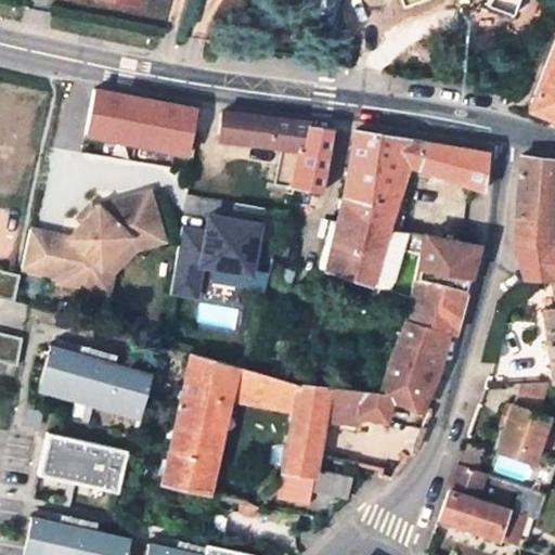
[(554,41),(529,111),(554,120),(554,41)]
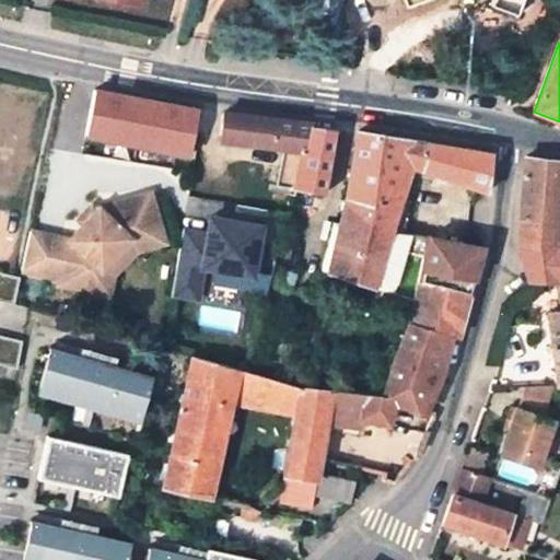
[(190,155),(199,111),(66,85),(57,129),(190,155)]
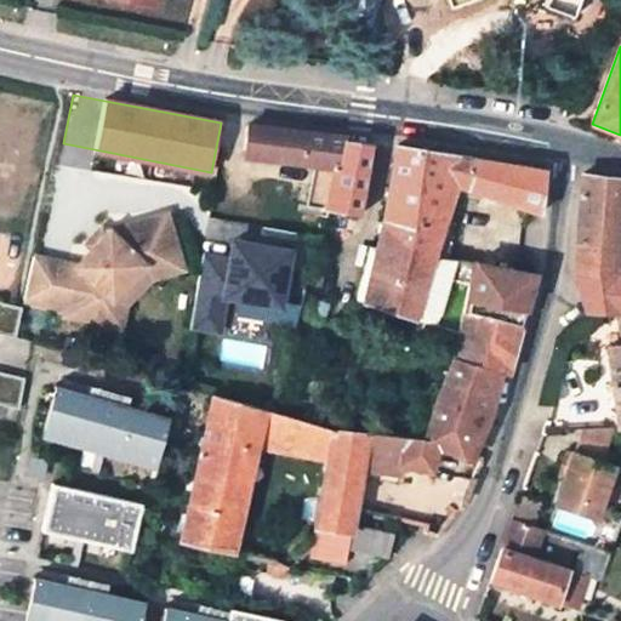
[(248,125),(245,155),(317,165),(308,209),(359,217),(372,144),(341,141),(341,137),(248,125)]
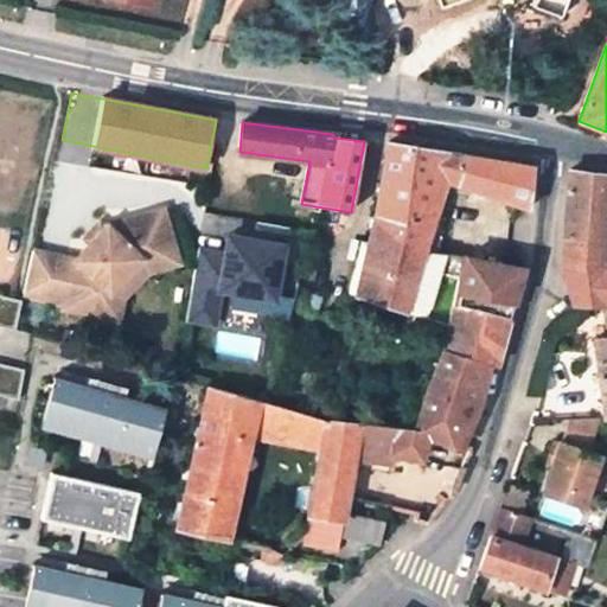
[(355,296),(447,326),(442,350),(490,364),(494,365),(519,280),(519,267),(439,253),(427,250),(430,223),(442,225),(449,180),(528,211),(532,167),(385,141),(370,231),(355,296)]
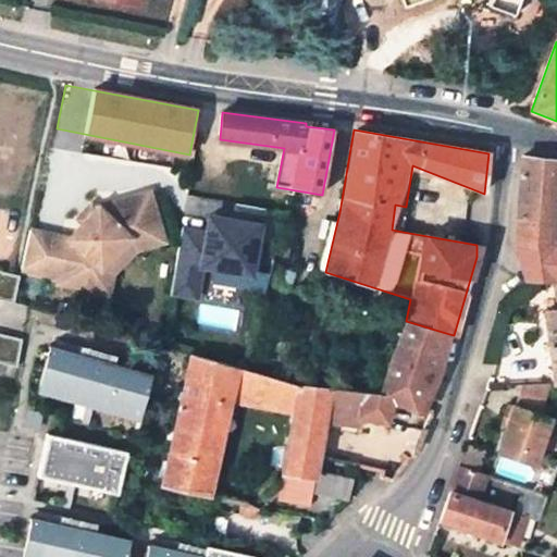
[(552,160),(522,157),(515,243),(546,245),(549,187),(552,160)]
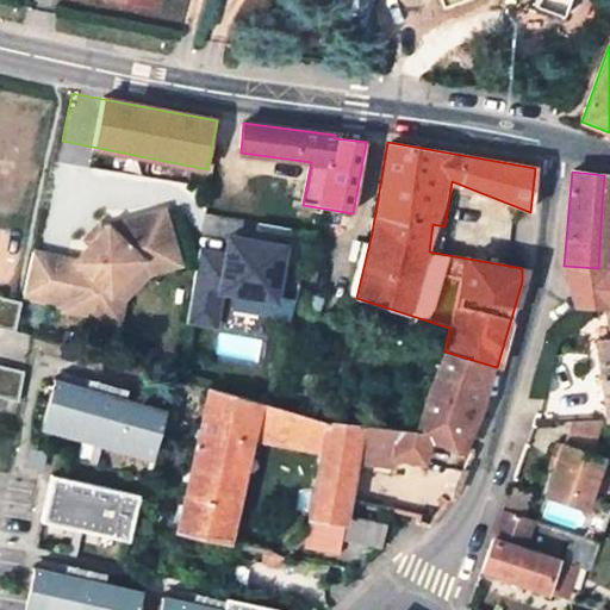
[(31,251),(23,294),(64,303),(63,310),(104,318),(109,292),(141,257),(173,246),(162,211),(106,226),(73,261),(31,251)]
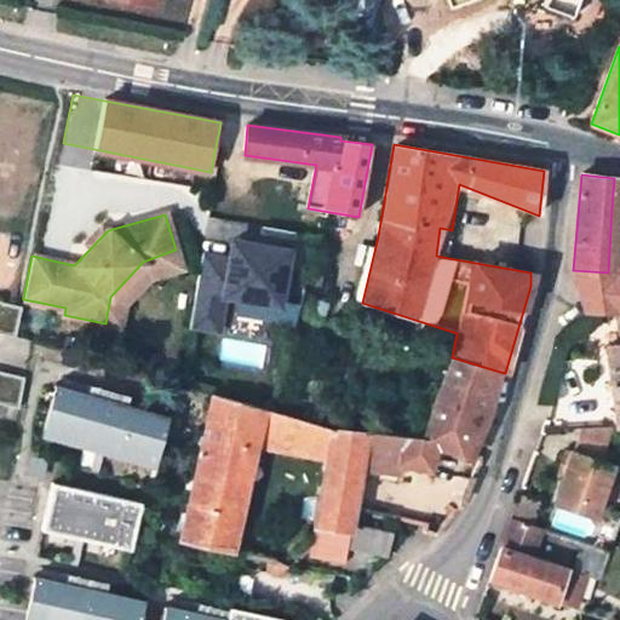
[(448,258),(452,230),(440,228),(436,256),(448,258)]
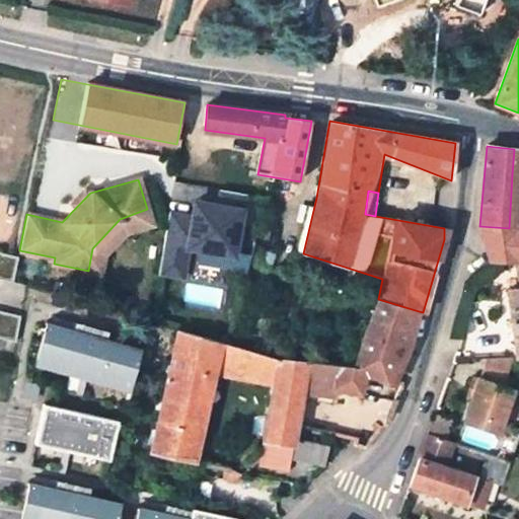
[(196,213),(170,209),(161,275),(190,279),(195,250),(243,257),(251,205),(198,197),(196,213)]
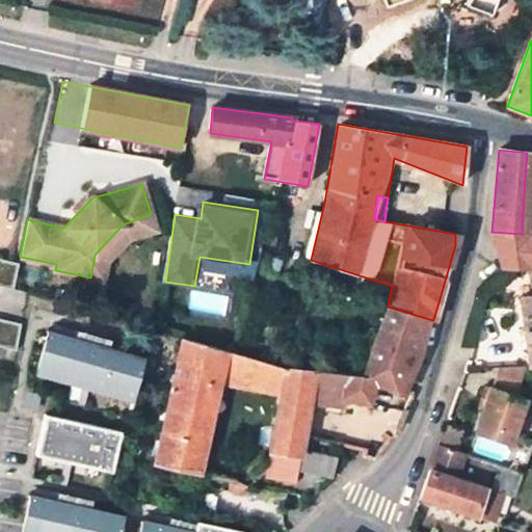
[(90,277),(103,281),(107,259),(130,237),(155,229),(151,214),(123,224),(95,255),(90,277)]
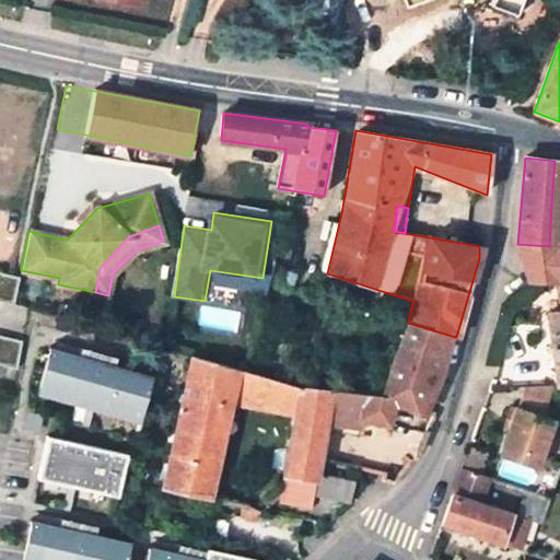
[(559,281),(559,246),(549,246),(517,244),(528,280),(559,282),(559,281)]
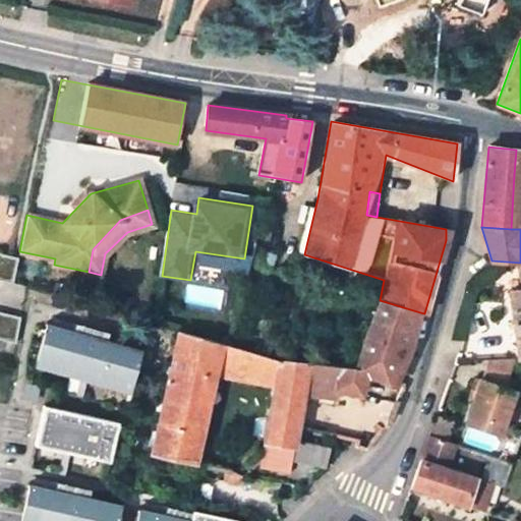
[(0,281),(5,282),(10,256),(0,253),(0,281)]
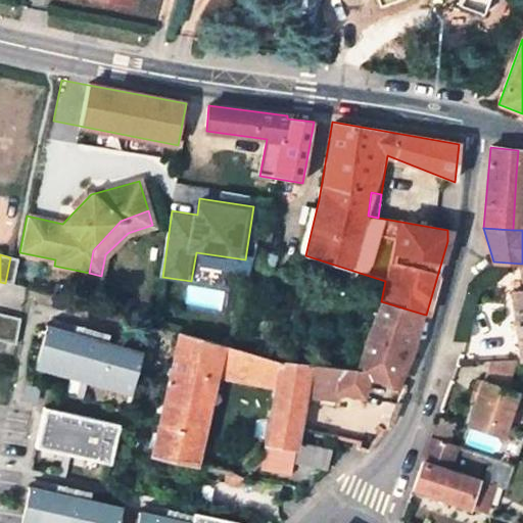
[(5,283),(12,285),(17,259),(10,257),(5,283)]
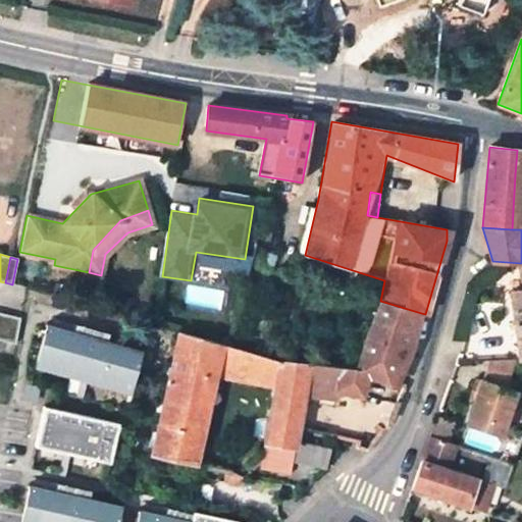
[(521,290),(511,291),(518,360),(521,359),(521,290)]
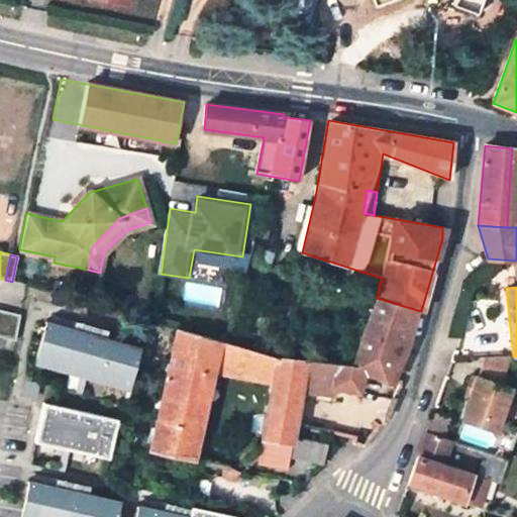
[(334,388),(357,393),(364,374),(393,382),(405,353),(417,310),(377,298),(352,367),(306,360),(303,381),(312,383),(334,388)]
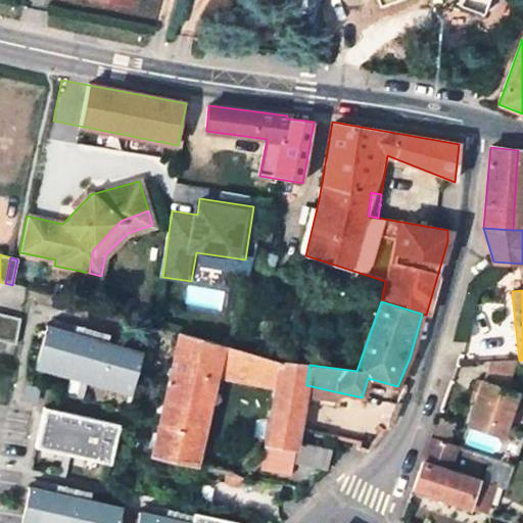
[(0,340),(7,342),(13,317),(0,314),(0,340)]
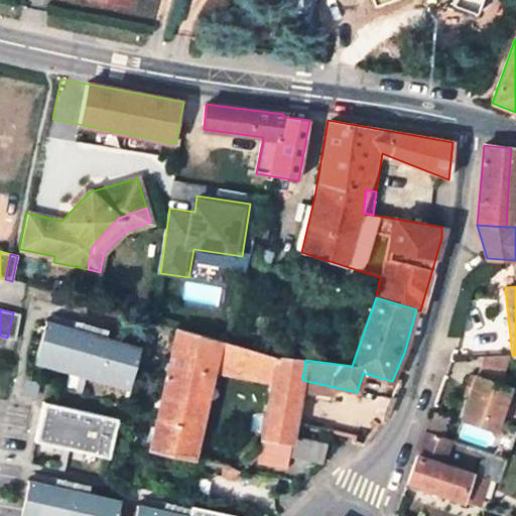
[(7,338),(15,340),(19,313),(13,312),(7,338)]
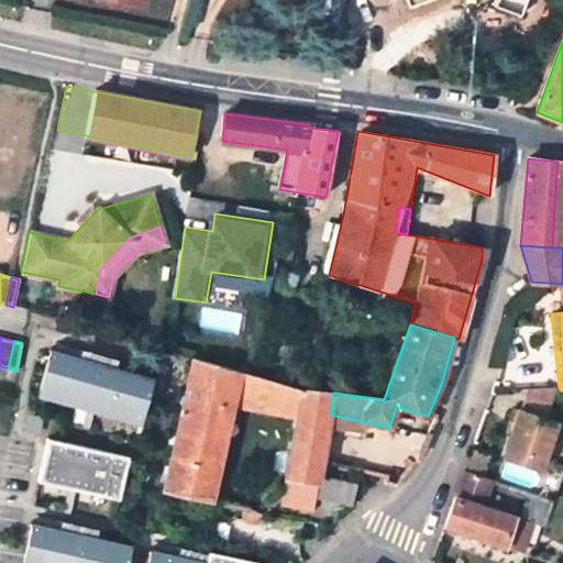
[(92,363),(51,350),(37,399),(141,428),(153,381),(92,363)]
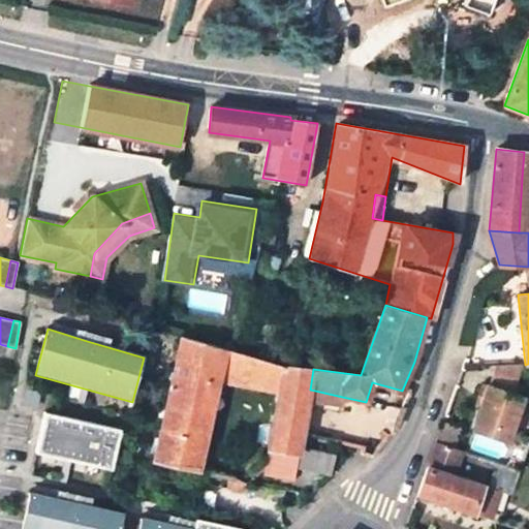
[(152,462),(189,470),(193,448),(209,381),(216,346),(180,336),(152,462)]
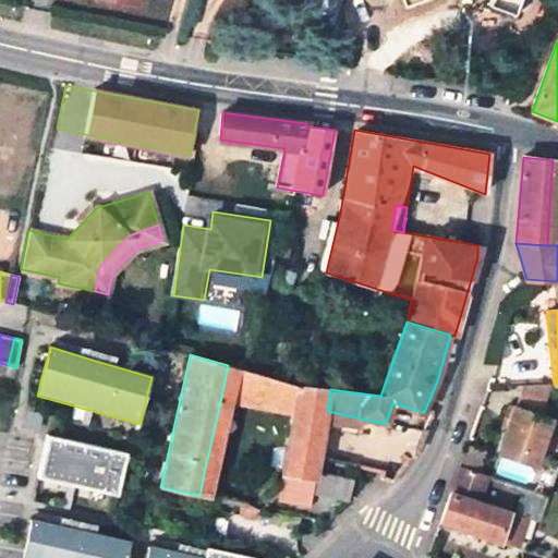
[(228,365),(220,402),(293,416),(299,386),(228,365)]
